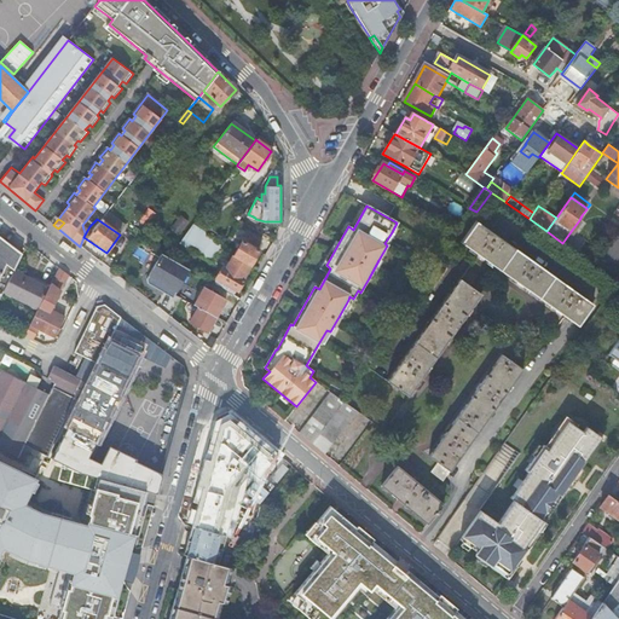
[(572,230),(562,243),(566,246),(583,223),(579,220),(572,230)]
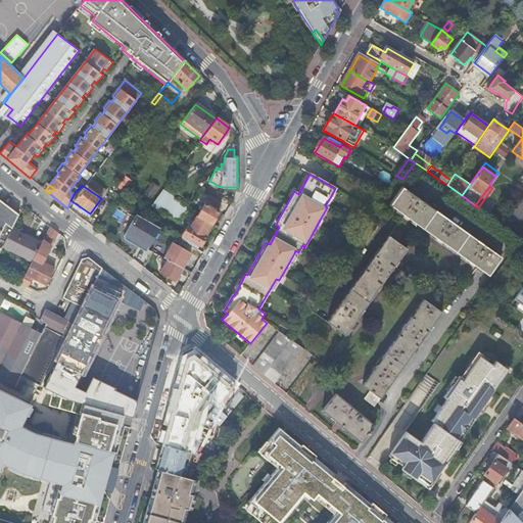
[(396,210),(401,214),(415,196),(409,192),(402,188),(390,205),(396,210)]
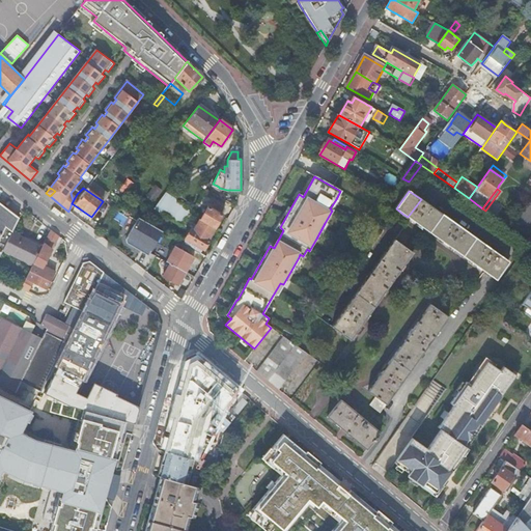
[(165,193),(154,208),(183,225),(191,213),(176,203),(175,199),(165,193)]
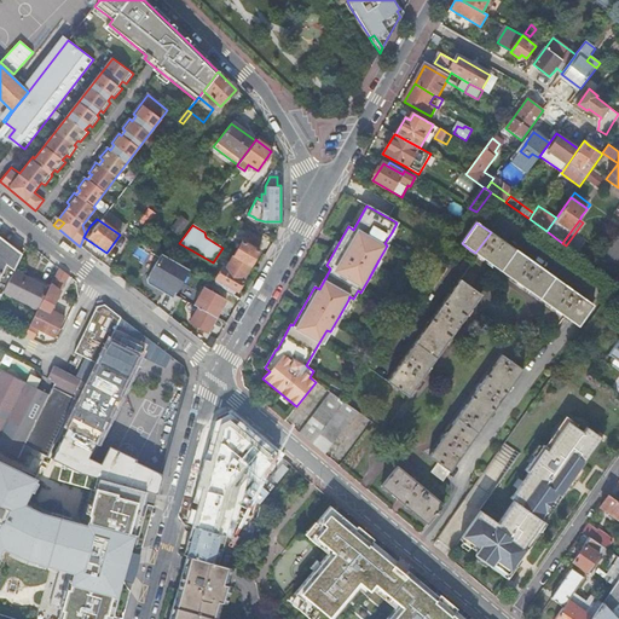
[(233,255),(250,266),(259,252),(256,250),(262,241),(247,231),(242,241),(241,241),(233,255)]
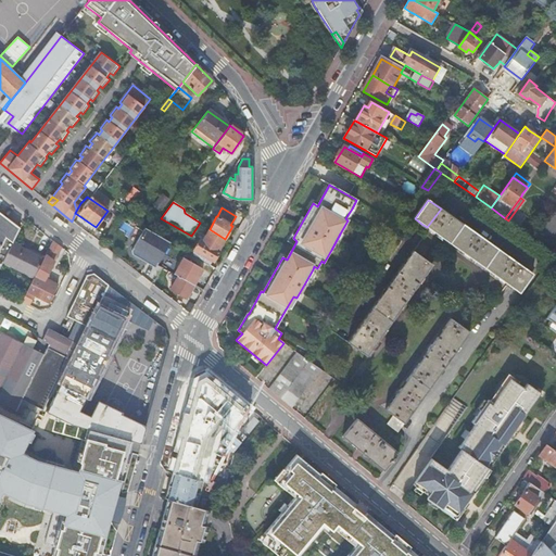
[(355,210),(352,209),(345,218),(348,220),(349,220),(355,210)]
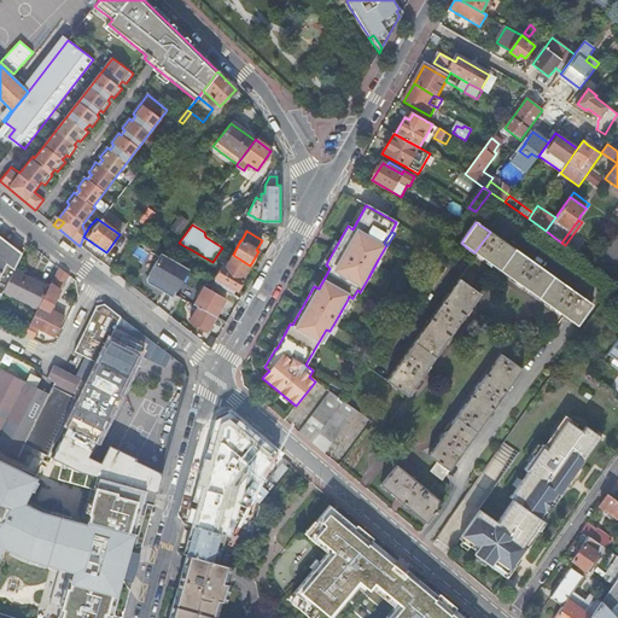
[(490,232),(474,252),(570,320),(577,326),(592,305),(584,299),(490,232)]
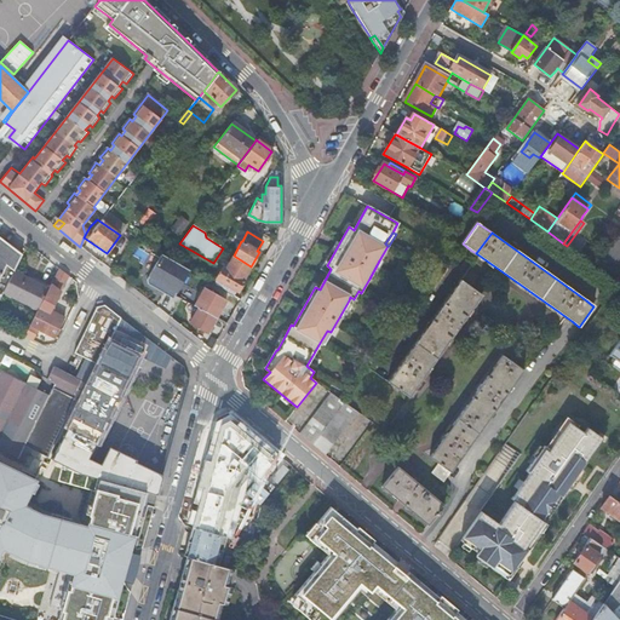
[(0,298),(4,292),(13,271),(22,256),(0,237),(0,298)]
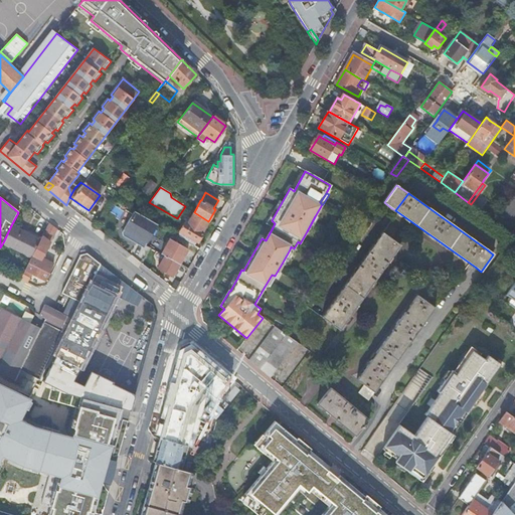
[(272,220),(282,202),(279,200),(266,223),(273,227),(275,223),(272,220)]
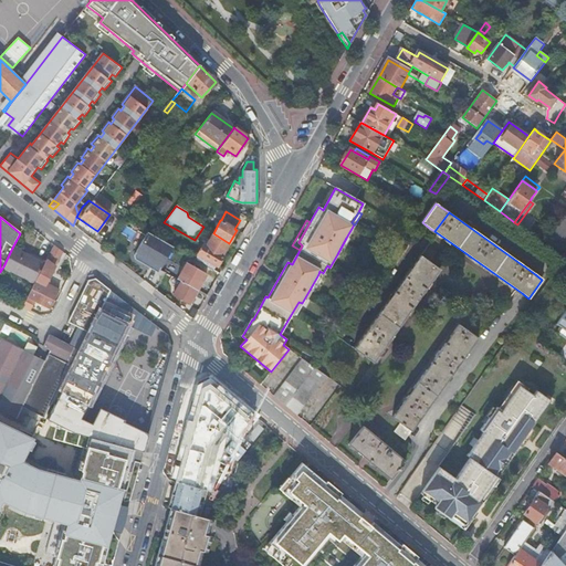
[(134,254),(135,259),(145,264),(148,259),(153,261),(149,268),(158,272),(174,247),(148,231),(134,254)]
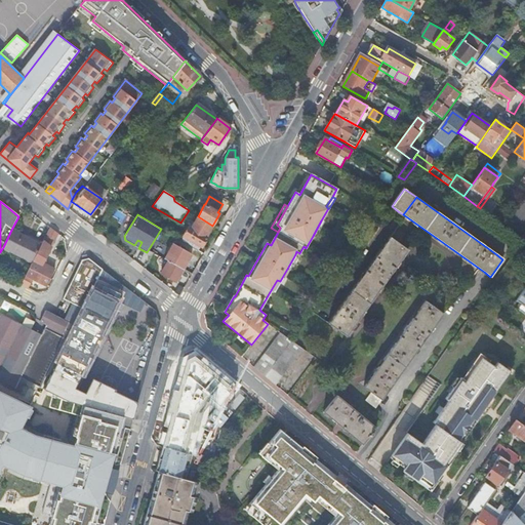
[(206,237),(212,226),(198,216),(197,217),(191,229),(189,228),(183,237),(186,239),(184,242),(195,249),(197,245),(201,247),(207,237),(206,237)]
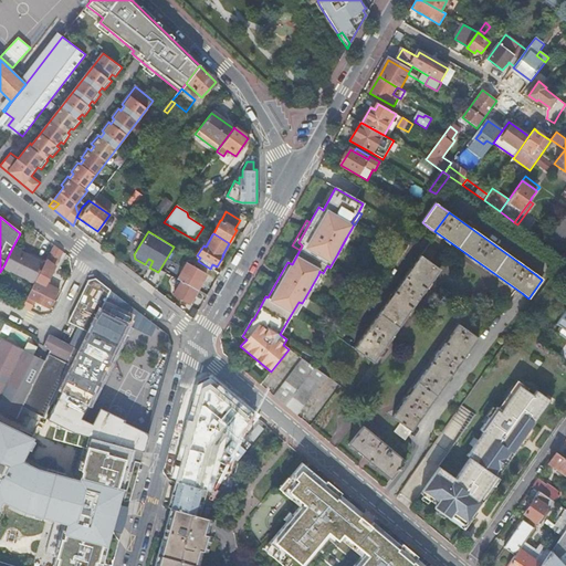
[(349,240),(346,238),(337,254),(341,255),(349,240)]
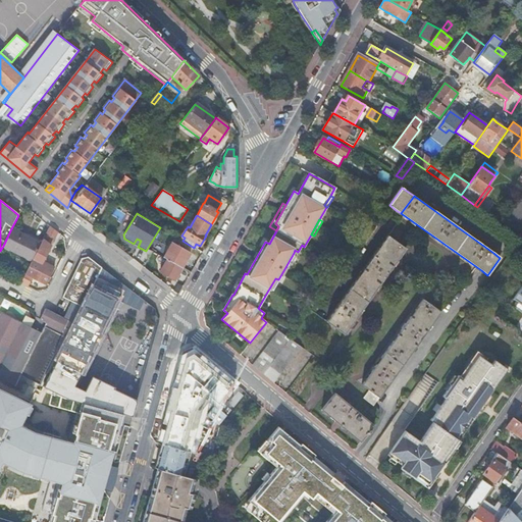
[(33,260),(29,267),(50,277),(50,276),(54,268),(43,262),(56,235),(58,232),(50,226),(49,228),(41,243),(33,260)]
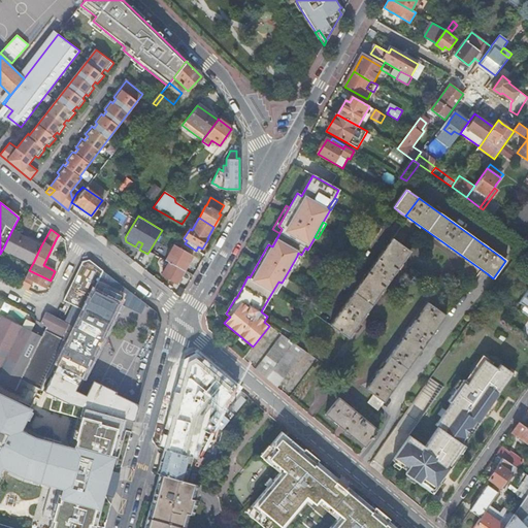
[(41,245),(11,231),(3,249),(33,263),(41,245)]
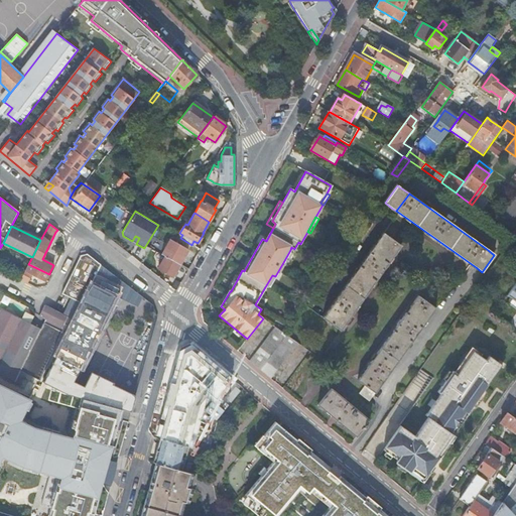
[(323,318),(341,331),(401,246),(384,233),(323,318)]
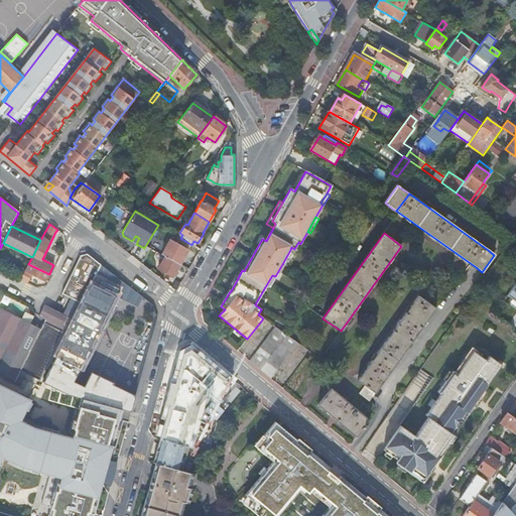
[(187,250),(170,241),(161,255),(165,257),(158,269),(172,277),(187,250)]
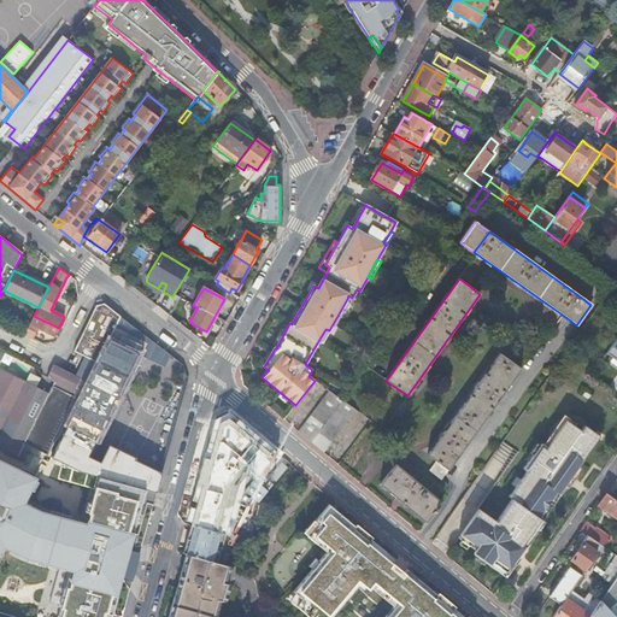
[(351,301),(347,299),(338,316),(341,317),(351,301)]
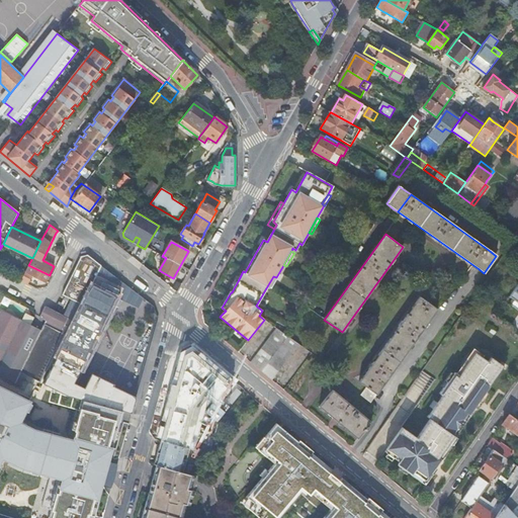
[(72,300),(64,317),(45,307),(39,317),(47,321),(45,325),(41,331),(20,373),(41,382),(67,397),(76,399),(116,410),(132,414),(136,398),(90,375),(84,389),(78,385),(74,383),(116,296),(97,287),(92,285),(102,265),(88,255),(81,256),(63,295),(72,300)]
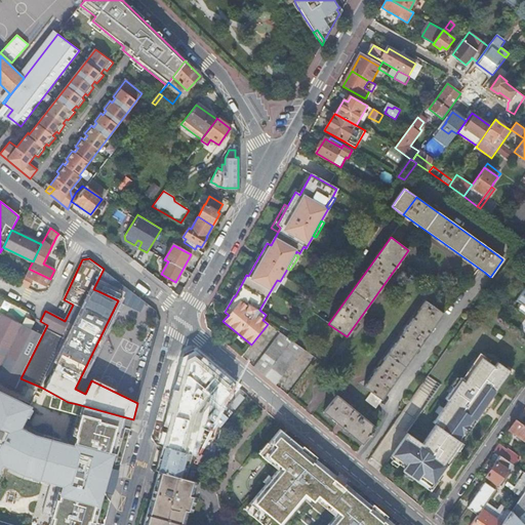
[(29,269),(21,284),(28,287),(33,278),(46,286),(50,279),(29,269)]
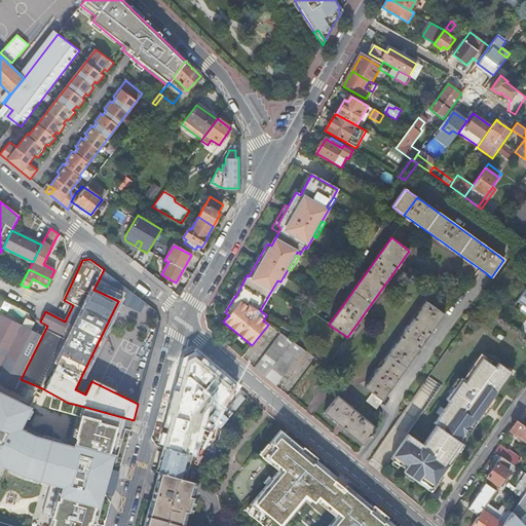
[(147,303),(104,269),(94,290),(99,292),(102,285),(121,294),(118,301),(75,389),(79,391),(122,303),(142,312),(147,303)]
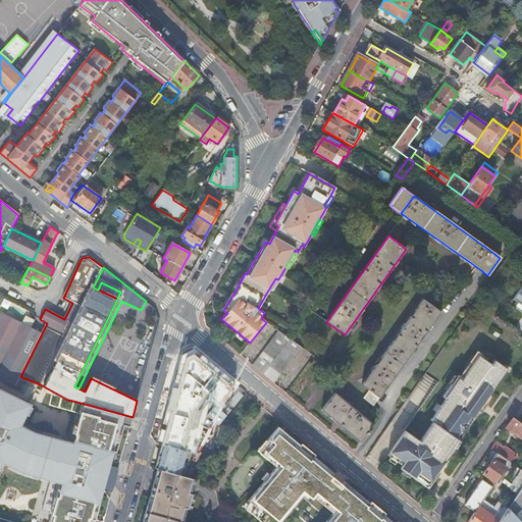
[(278,279),(275,278),(269,289),(272,290),(278,279)]
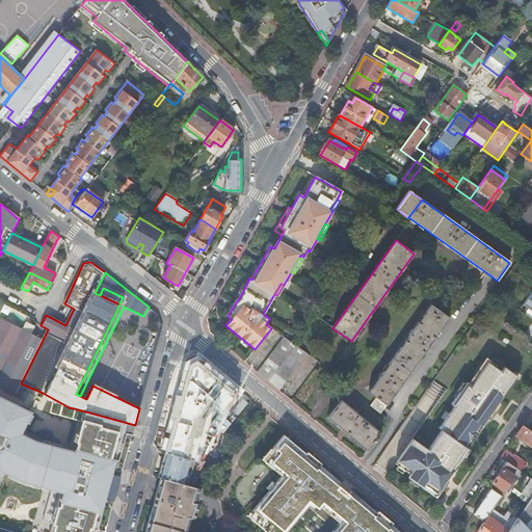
[(239,298),(244,289),(241,287),(236,296),(239,298)]
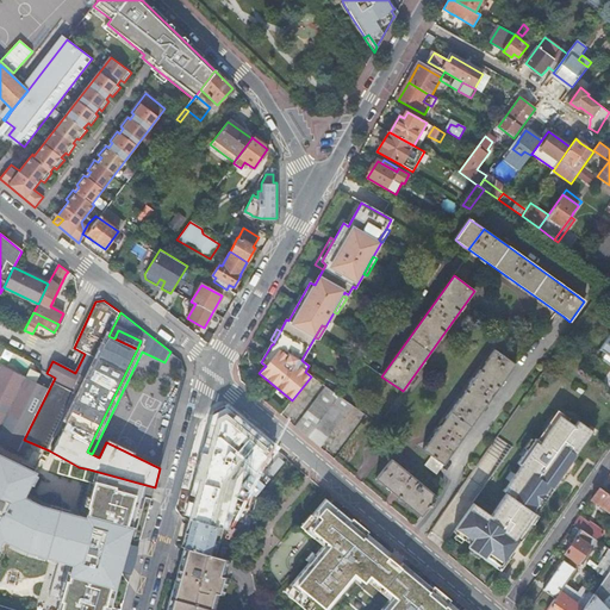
[(425,466),(437,474),(516,363),(495,349),(423,450),(433,456),(425,466)]
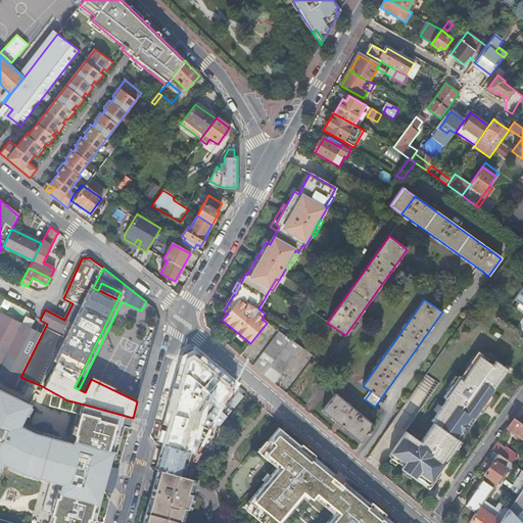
[(42,334),(2,314),(0,317),(0,379),(20,389),(24,383),(18,380),(20,377),(42,334)]
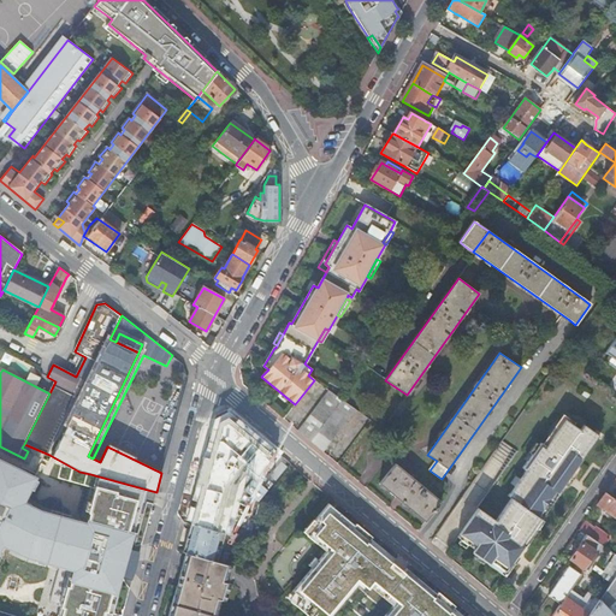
[(324,452),(356,409),(339,397),(330,390),(298,432),(324,452)]
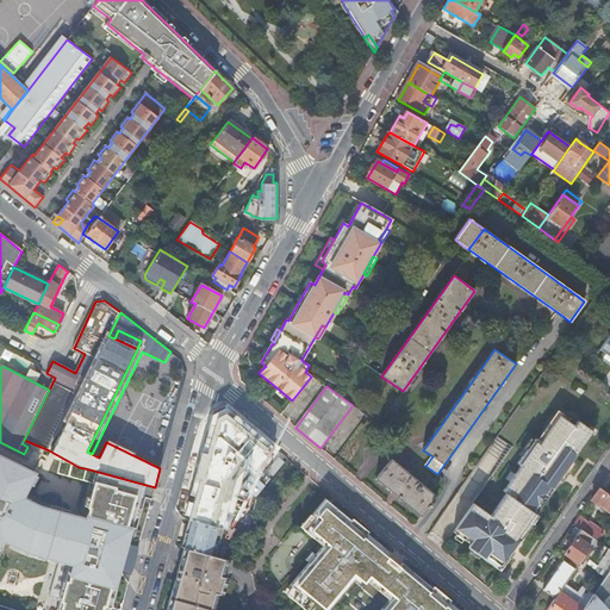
[(226,414),(216,418),(188,518),(221,528),(234,479),(247,465),(255,473),(273,453),(226,414)]
